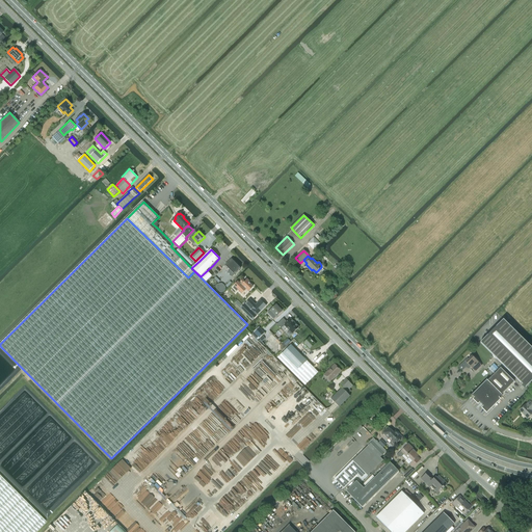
[(225,265),(224,266),(230,270),(228,272),(232,277),(234,274),(234,275),(235,274),(236,274),(237,273),(237,272),(241,268),(232,259),(228,263),(227,263),(225,264),(225,265)]
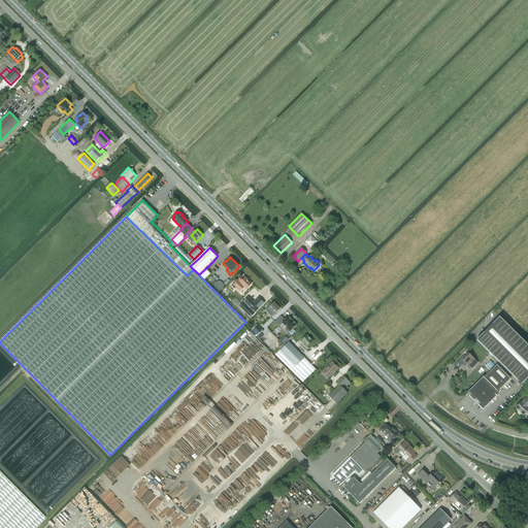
[(199,274),(204,279),(210,274),(205,269),(199,274)]
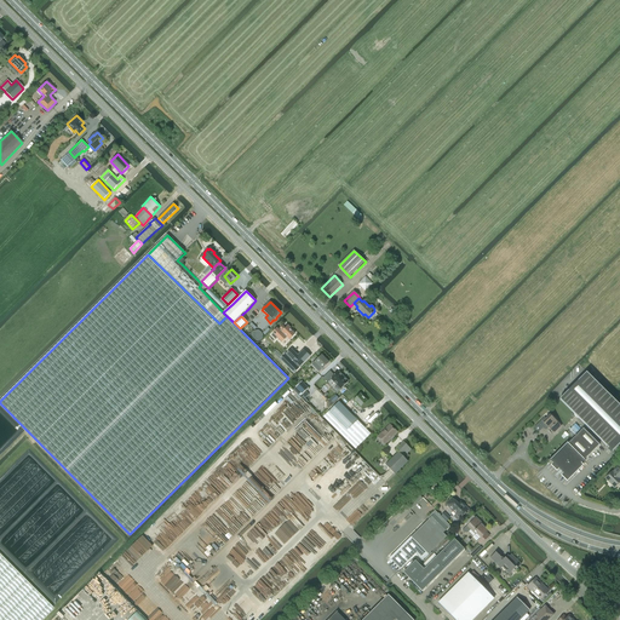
[(274,333),(271,336),(275,339),(277,337),(282,342),(287,337),(290,339),(294,334),(291,329),(291,328),(288,326),(285,328),(283,326),(280,329),(279,331),(277,328),(273,333),(274,333)]
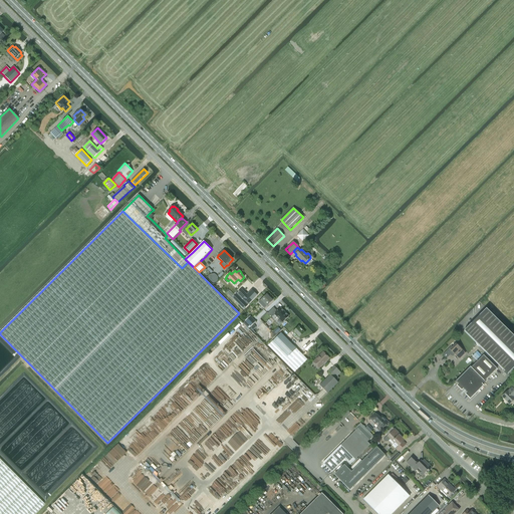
[(243,304),(245,306),(248,304),(249,304),(257,295),(252,290),(247,295),(241,290),(238,293),(236,295),(233,298),(241,306),(243,304)]
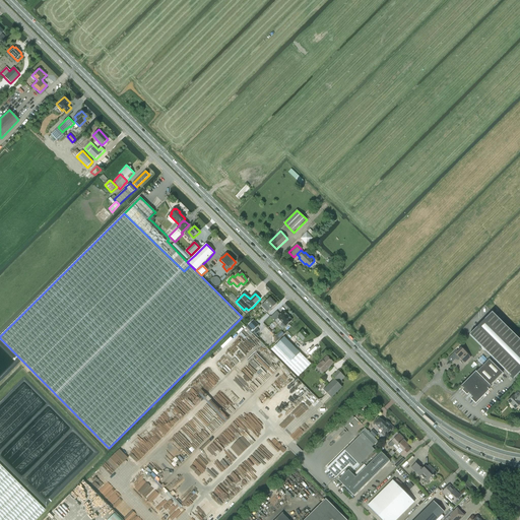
[(267,312),(275,305),(270,299),(262,307),(267,312)]
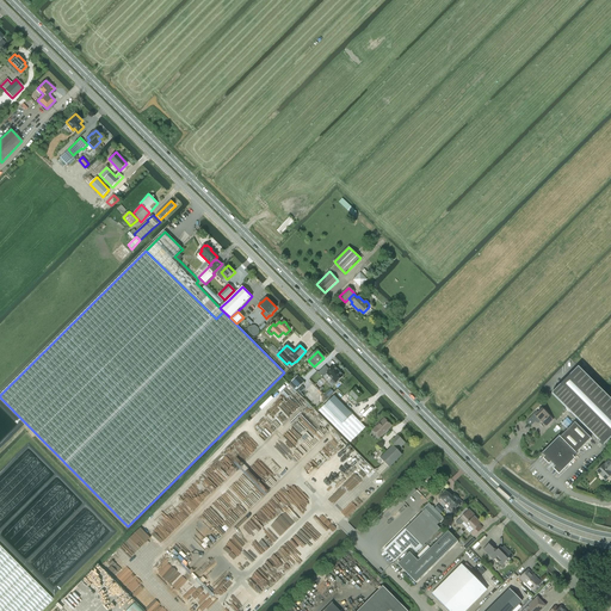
[(335,383),(344,376),(333,366),(329,370),(325,366),(319,372),(322,377),(326,374),(335,383)]
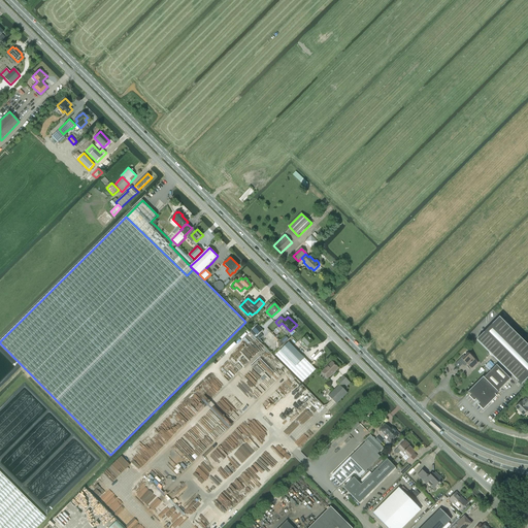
[(527,377),(527,344),(499,317),(476,340),(521,385),(527,377)]
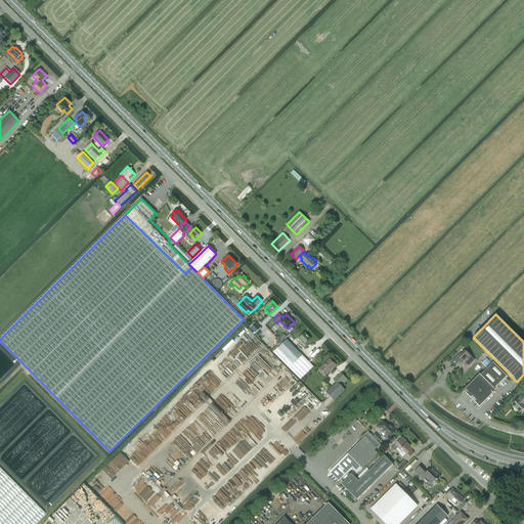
[(256,333),(260,329),(255,322),(250,328),(256,333)]
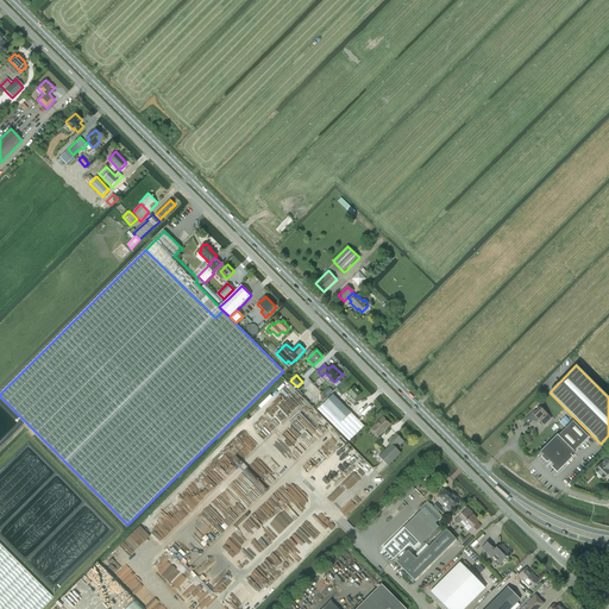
[(351,397),(355,401),(360,394),(353,387),(347,394),(350,395),(349,396),(350,399),(351,397)]
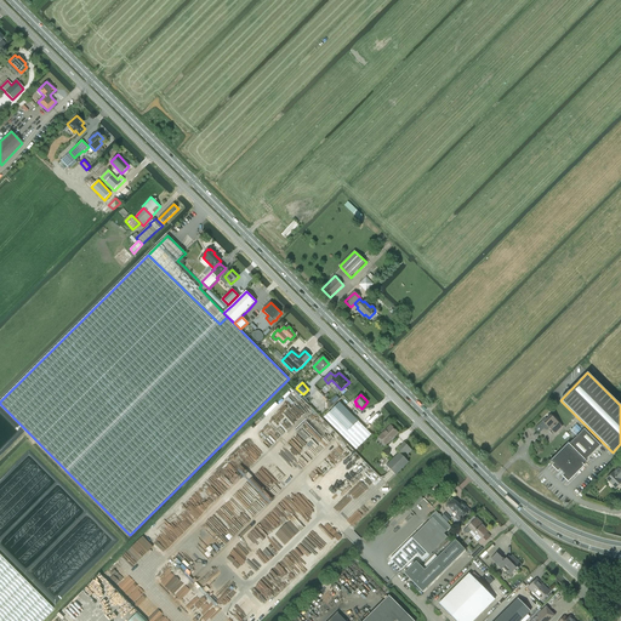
[(336,396),(329,402),(332,405),(334,406),(340,399),(336,396)]
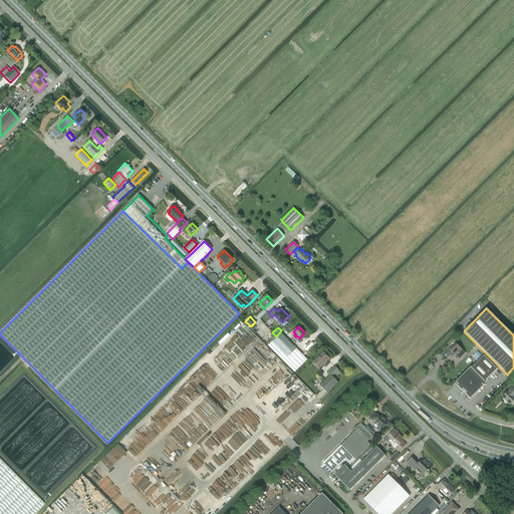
[(294,372),(307,359),(281,333),(268,345),(283,361),(294,372)]
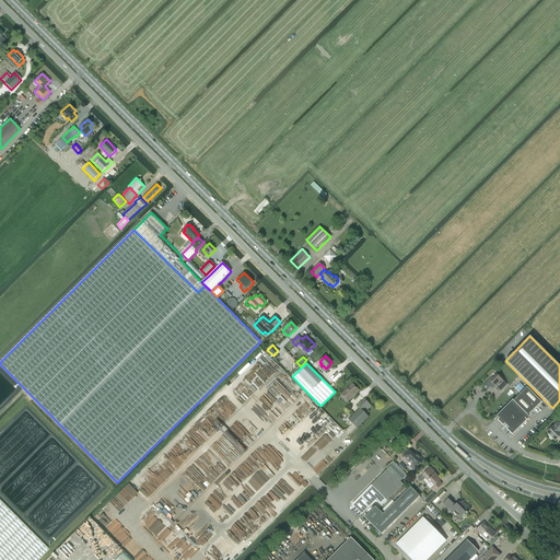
[(496,386),(501,392),(506,385),(497,375),(493,378),(491,377),(482,386),(487,391),(491,386),(493,388),(496,386)]
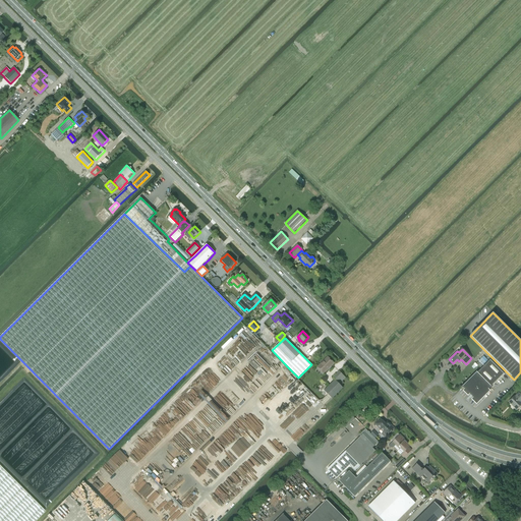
[(317,367),(324,373),(334,363),(328,357),(317,367)]
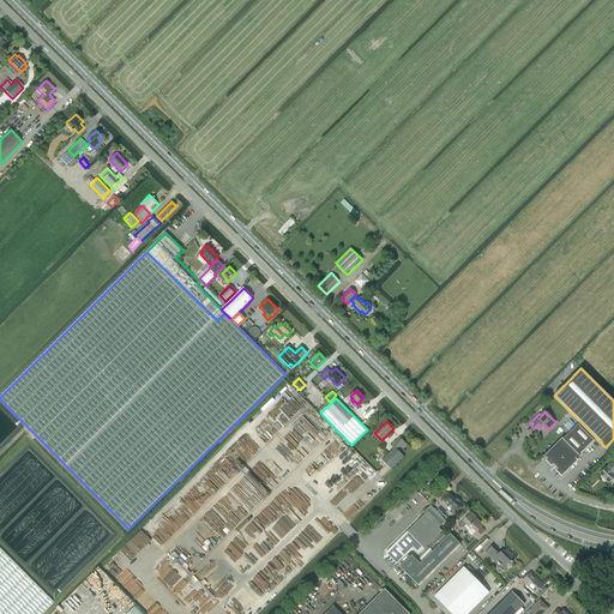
[(545,455),(543,456),(545,457),(546,457),(560,470),(564,470),(578,457),(579,456),(594,440),(577,425),(563,439),(561,439),(545,456),(545,455)]
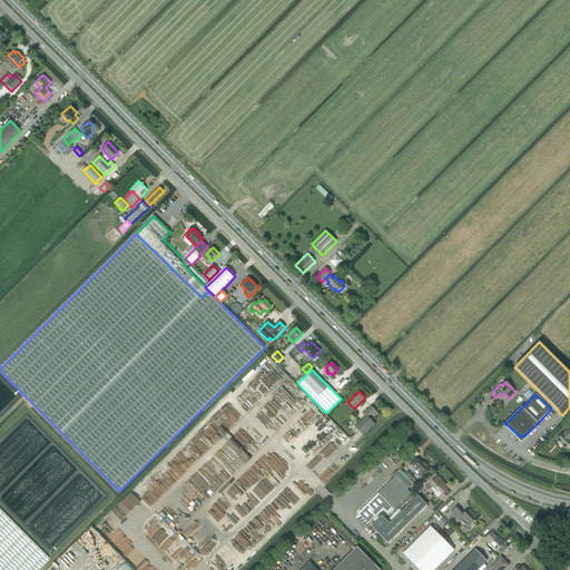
[(354,428),(363,436),(375,424),(371,421),(377,413),(371,406),(364,413),(366,415),(354,428)]
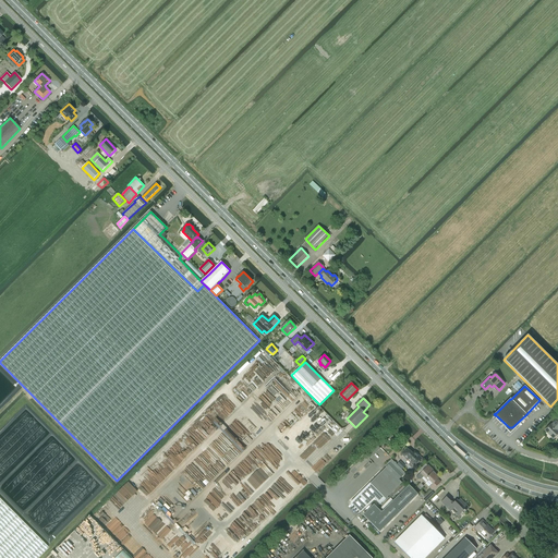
[(557,417),(552,425),(550,424),(545,431),(554,439),(557,434),(557,431),(557,417)]
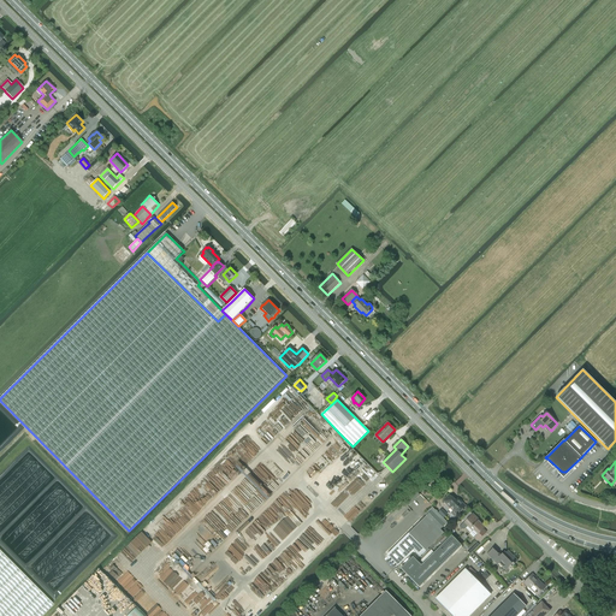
[(449,495),(443,501),(457,515),(466,507),(457,498),(455,501),(449,495)]
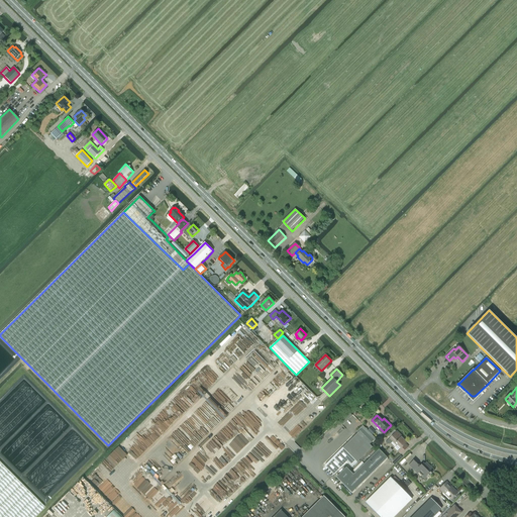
[(342,448),(325,466),(334,475),(346,462),(352,468),(357,462),(373,447),(370,444),(376,438),(363,425),(356,431),(357,433),(342,448)]
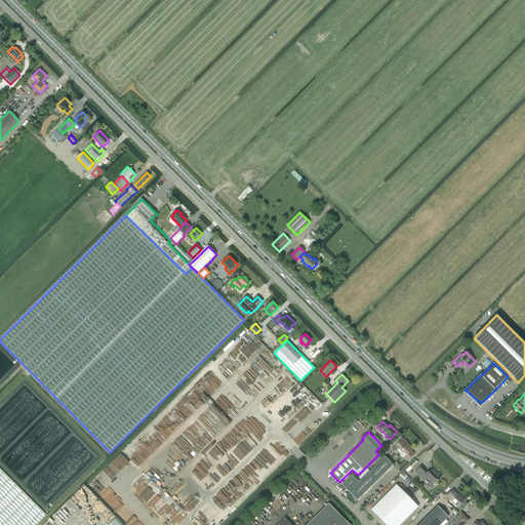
[(413,450),(407,444),(408,443),(403,438),(396,446),(395,445),(392,449),(394,451),(395,451),(396,451),(399,449),(401,451),(402,450),(407,455),(404,458),(407,461),(414,453),(411,451),(413,450)]
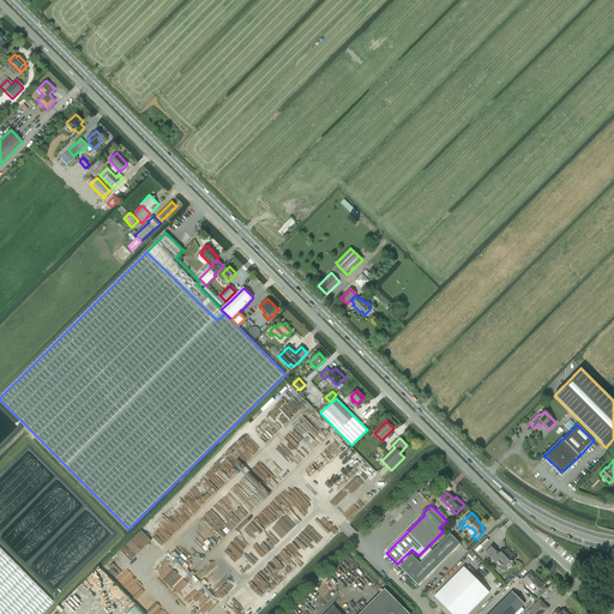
[(399,567),(417,585),(459,545),(450,534),(420,564),(411,555),(399,567)]
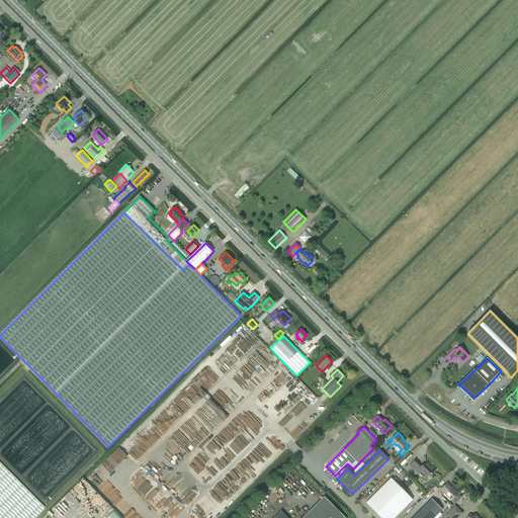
[(393,463),(395,466),(403,458),(400,455),(394,461),(395,461),(393,463)]
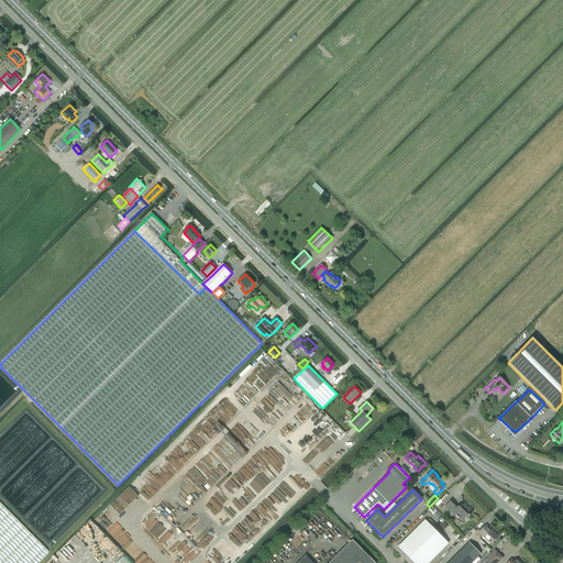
[(443,516),(448,510),(443,506),(445,504),(441,499),(433,506),(443,516)]
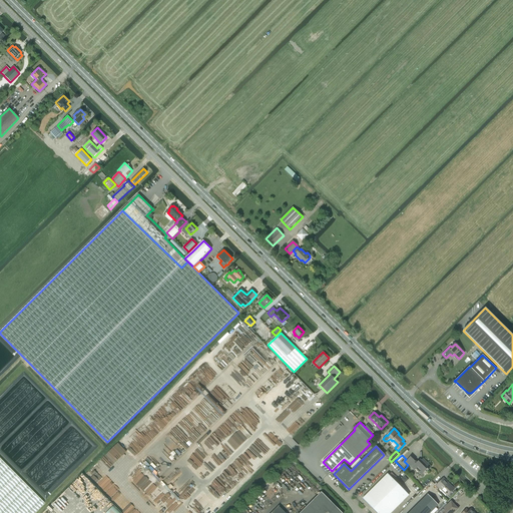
[(428,471),(431,467),(423,459),(421,461),(420,459),(416,463),(410,457),(406,462),(415,470),(421,475),(427,470),(428,471)]
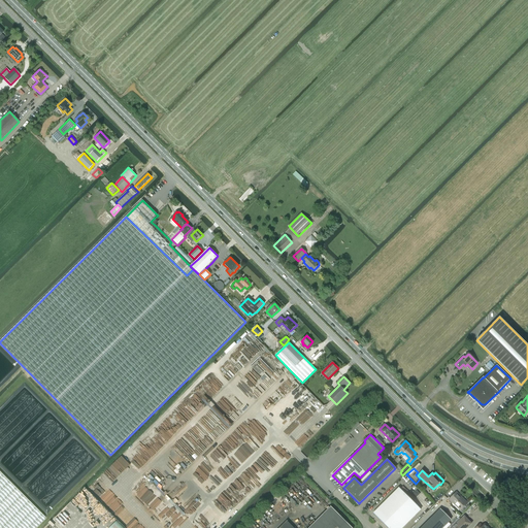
[(0,527),(35,527),(45,518),(0,471),(0,527)]
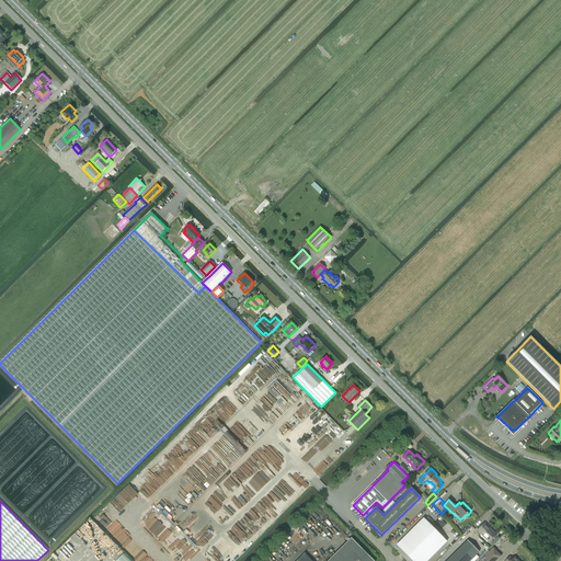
[(397,546),(411,560),(426,560),(447,541),(438,533),(441,530),(427,517),(425,519),(424,518),(397,546)]
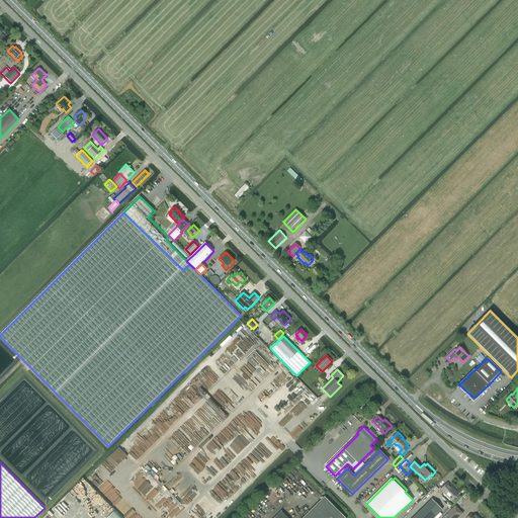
[(453,491),(454,490),(447,483),(440,491),(451,501),(457,495),(453,491)]
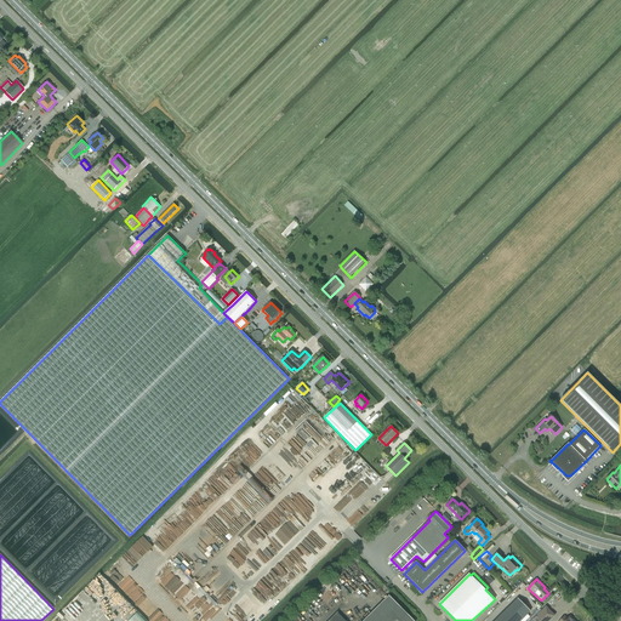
[(517,598),(494,620),(520,620),(530,611),(517,598)]
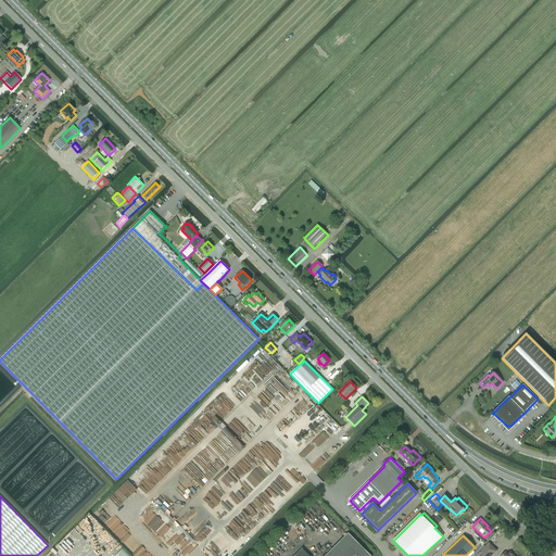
[(476,555),(491,555),(496,552),(489,543),(476,555)]
